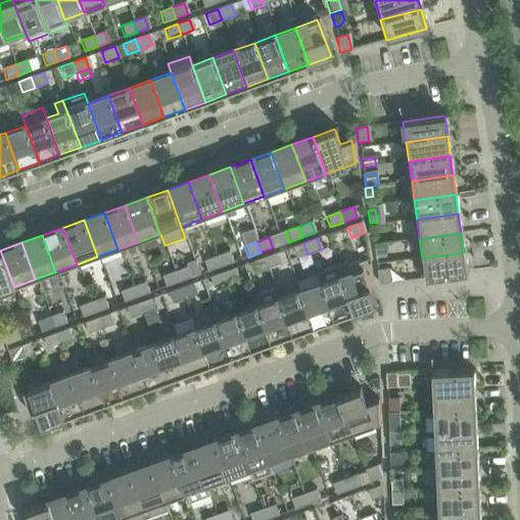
[(303,243),(291,247),(295,258),(308,254),(303,243)]
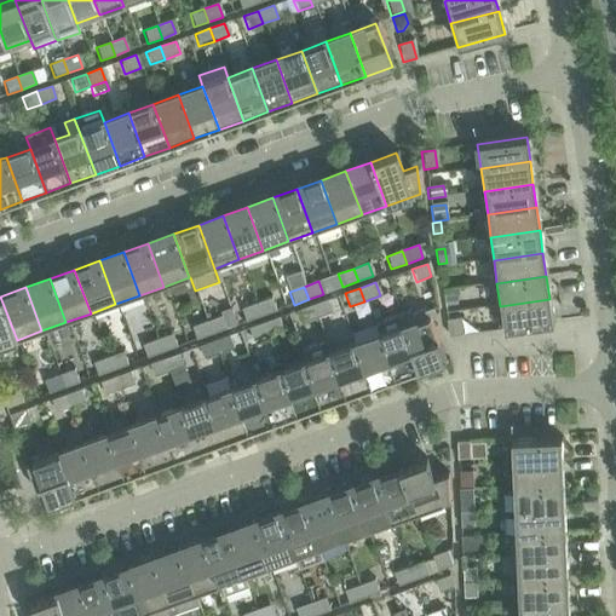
[(453,305),(452,292),(442,293),(444,306),(453,305)]
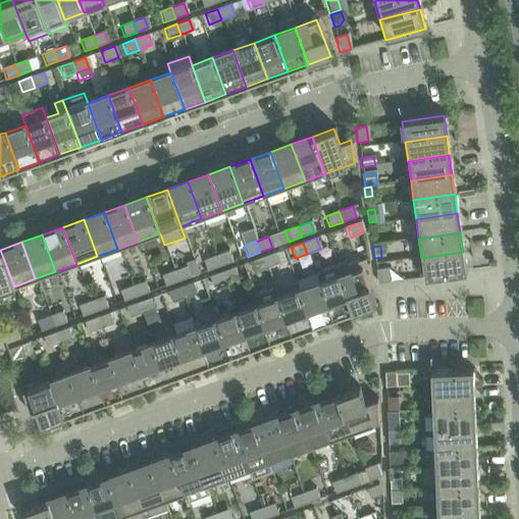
[(0,291),(14,287),(0,250),(0,291)]
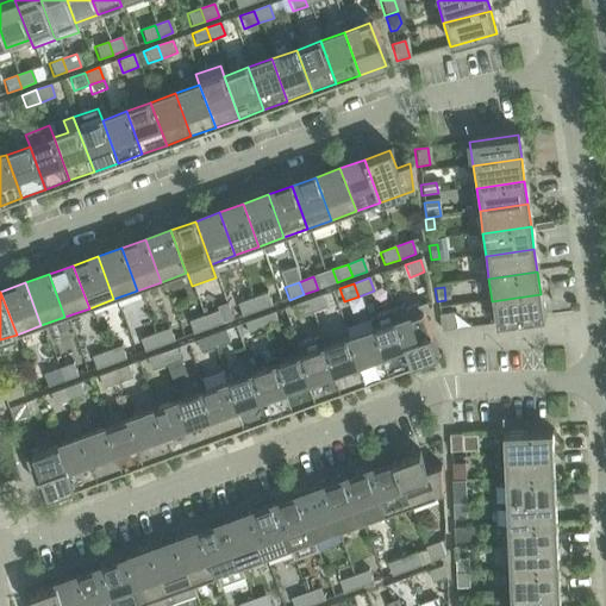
[(255,312),(270,306),(266,294),(251,299),(255,312)]
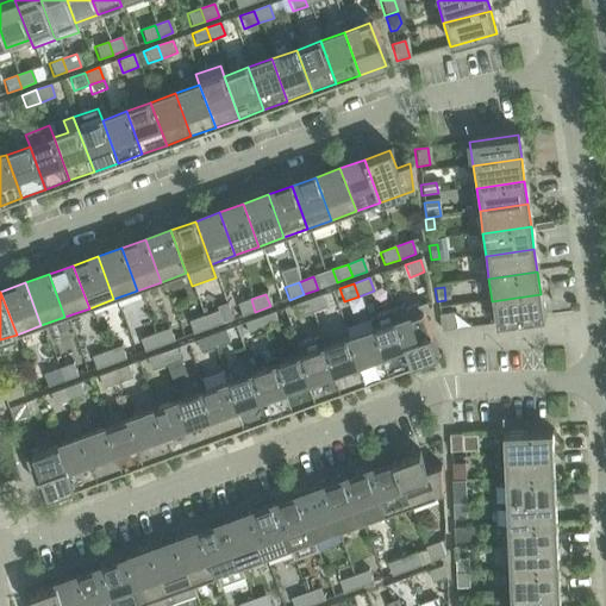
[(495,325),(543,318),(541,294),(492,301),(495,325)]
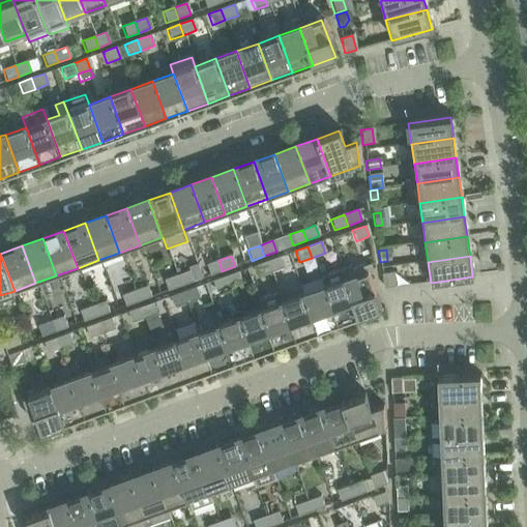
[(270,272),(283,268),(279,257),(266,262),(270,272)]
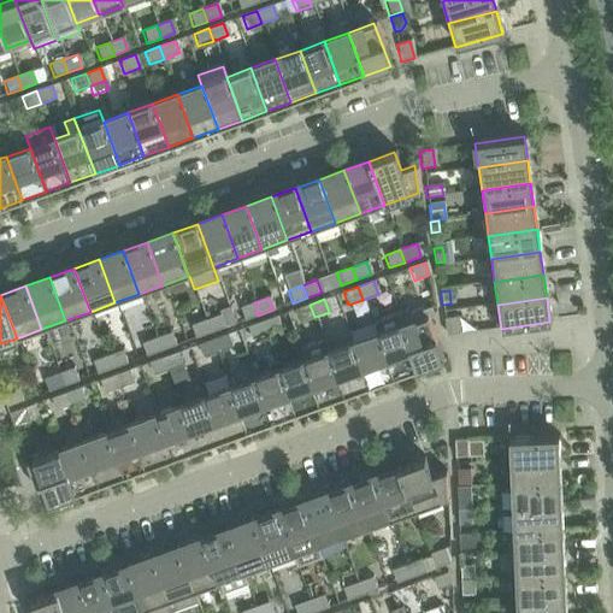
[(239,308),(243,320),(258,316),(254,302),(239,308)]
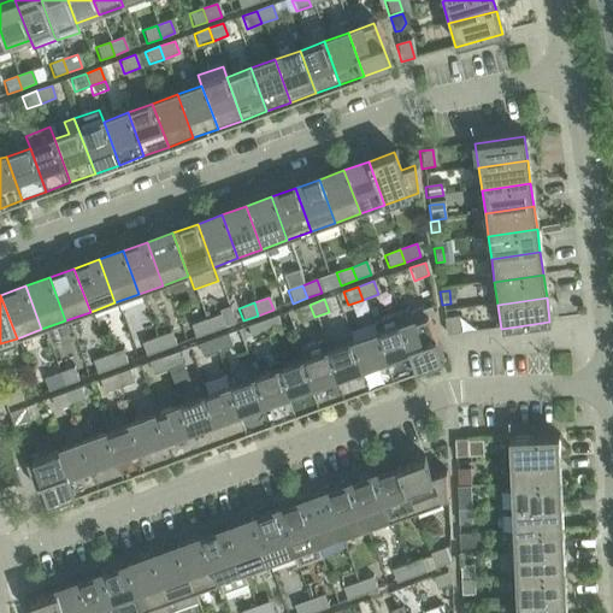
[(310,305),(295,310),(299,323),(314,317),(310,305)]
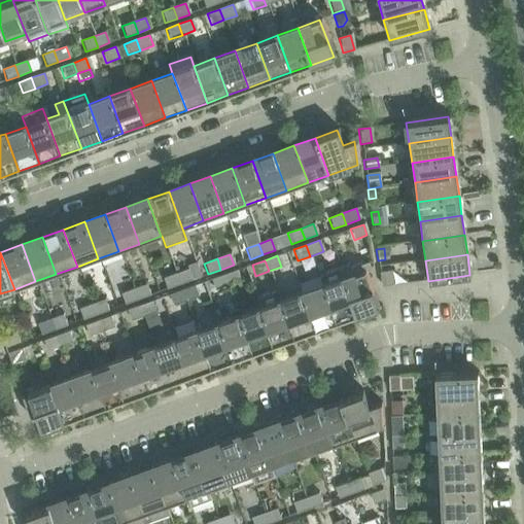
[(339,268),(339,270),(356,316),(378,308),(364,271),(370,269),(367,263),(350,269),(348,265),(339,268)]
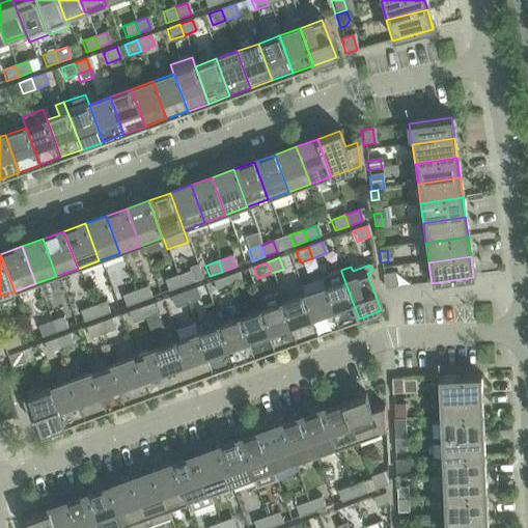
[(193,282),(189,272),(176,276),(179,287),(193,282)]
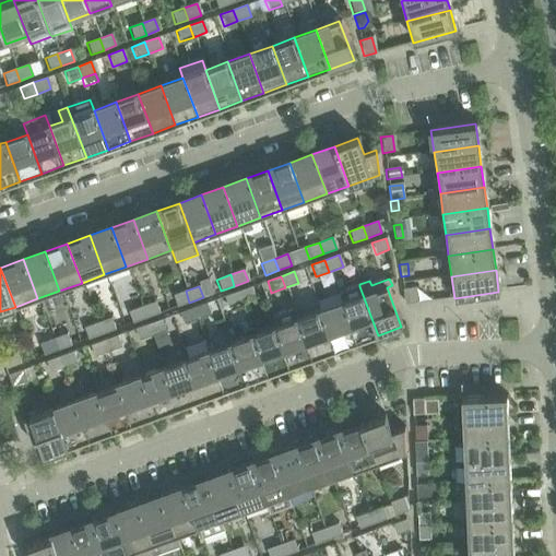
[(338,294),(342,304),(341,304),(355,343),(378,335),(359,286),(338,294)]
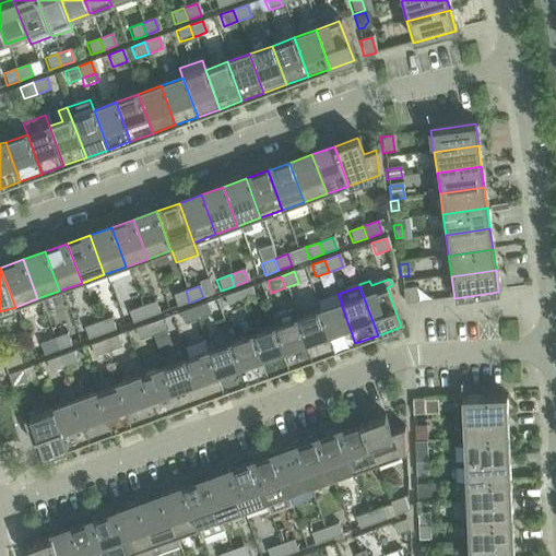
[(240,304),(255,299),(250,287),(236,293),(240,304)]
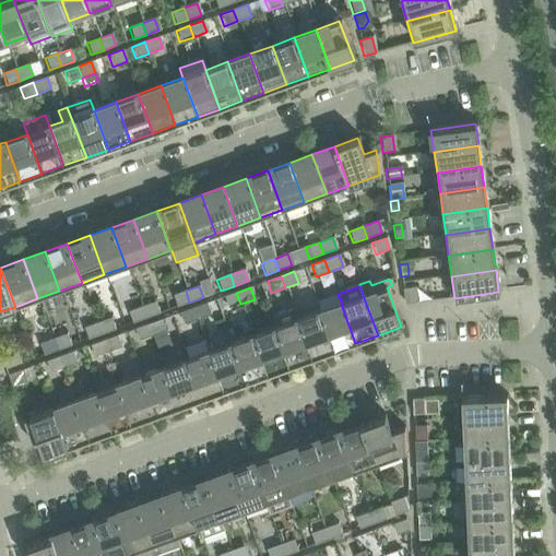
[(402,290),(404,305),(416,304),(414,288),(402,290)]
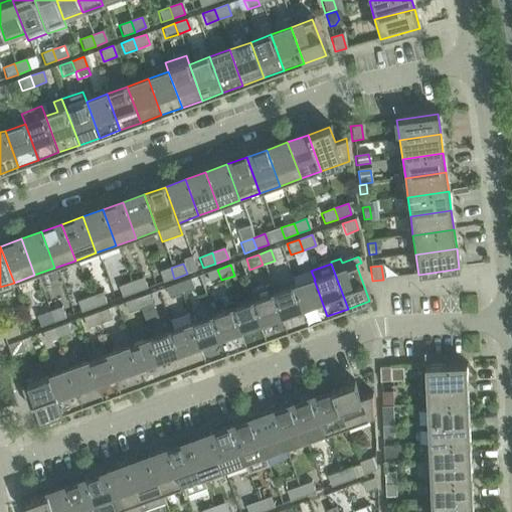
[(158,273),(162,283),(174,279),(171,268),(158,273)]
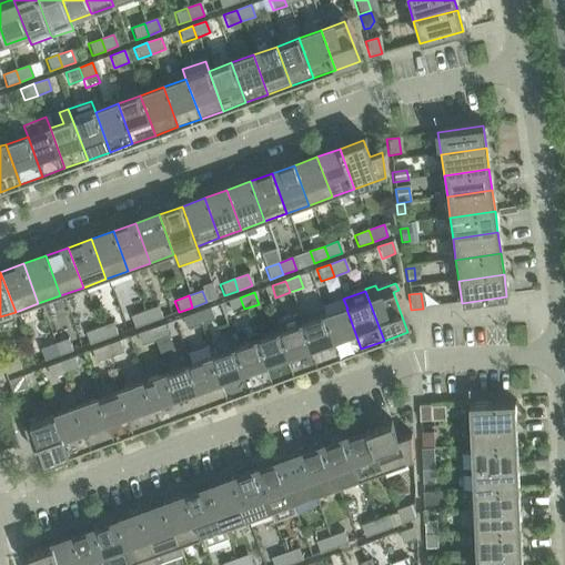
[(240,298),(226,302),(231,314),(244,309),(240,298)]
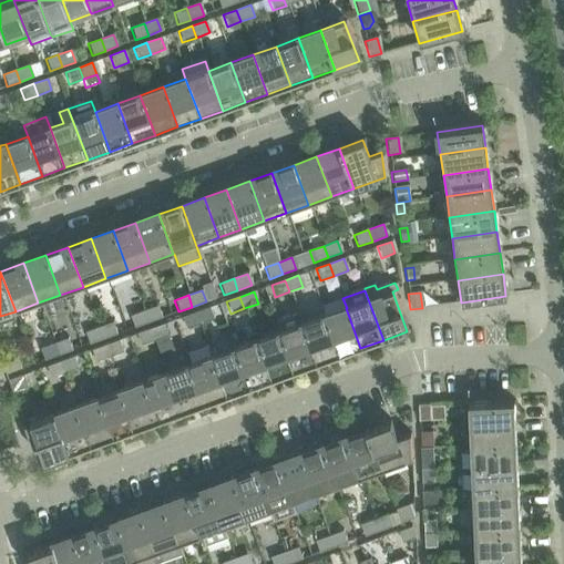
[(147,324),(161,318),(156,307),(143,311),(147,324)]
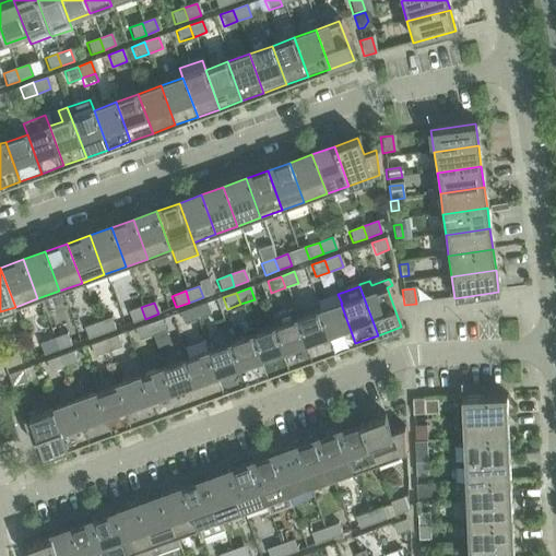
[(196,320),(210,315),(205,304),(191,309),(196,320)]
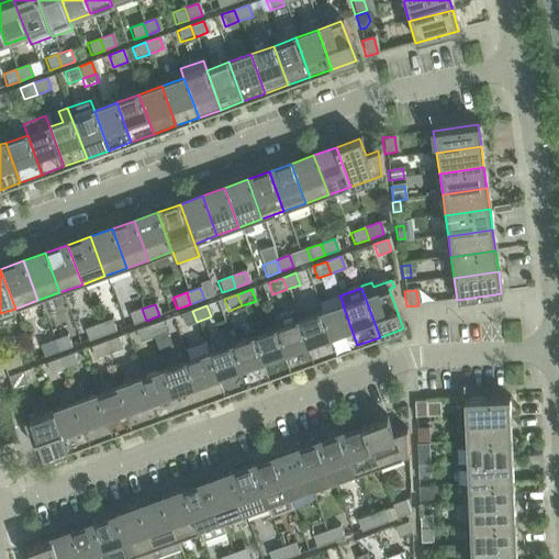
[(321,314),(335,353),(357,345),(343,305),(321,314)]
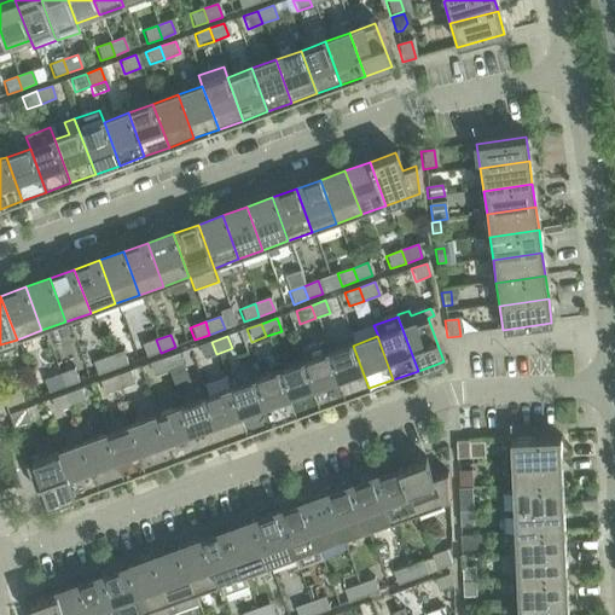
[(156,340),(140,346),(145,358),(161,353),(156,340)]
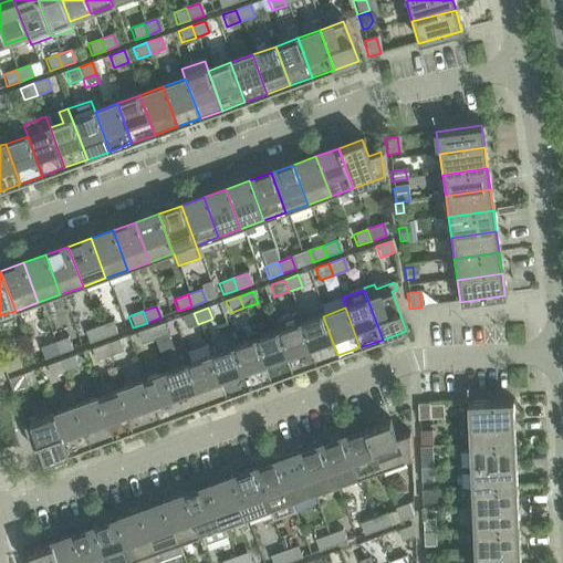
[(194,313),(180,318),(185,329),(198,324),(194,313)]
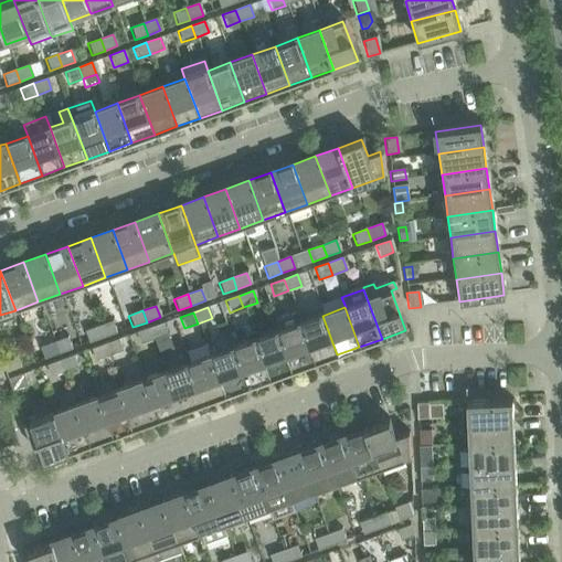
[(274,321),(278,331),(277,331),(292,371),(315,363),(300,324),(296,314),(274,321)]
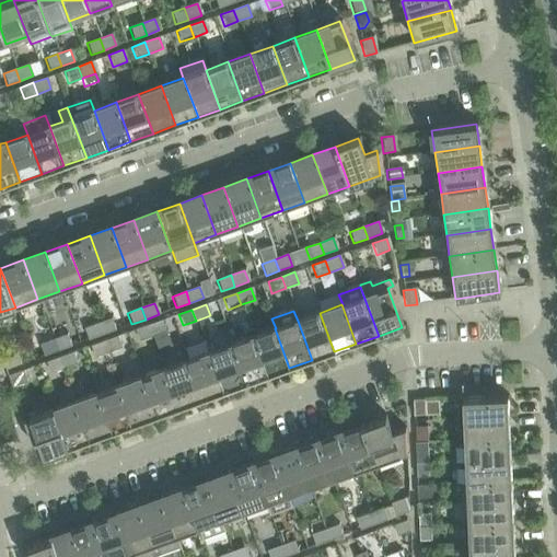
[(298,321),(312,360),(334,351),(320,313),(298,321)]
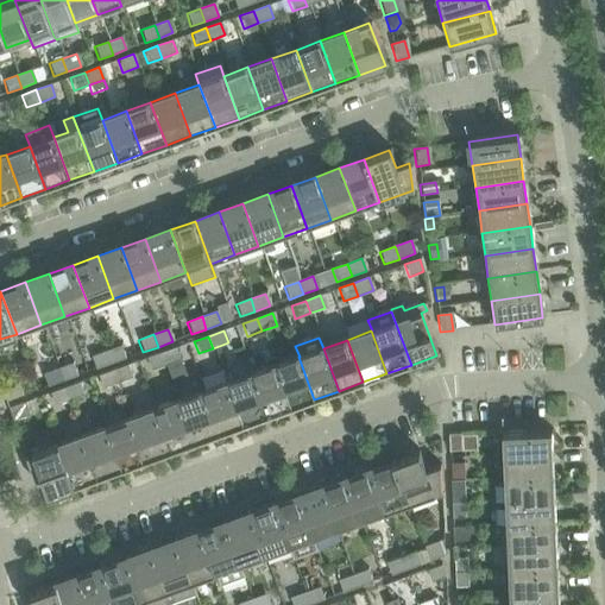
[(109,365),(124,359),(119,346),(105,352),(109,365)]
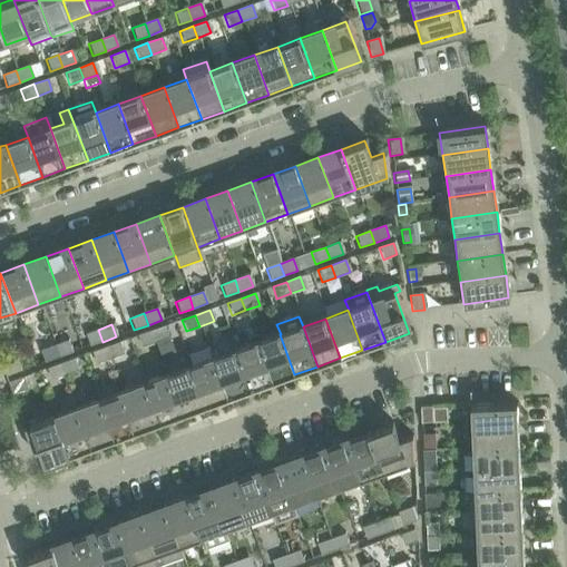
[(154,343),(168,338),(164,326),(149,332),(154,343)]
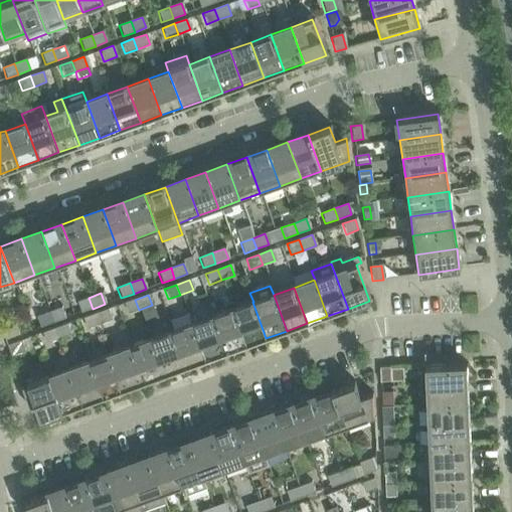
[(89,298),(76,302),(80,313),(93,309),(89,298)]
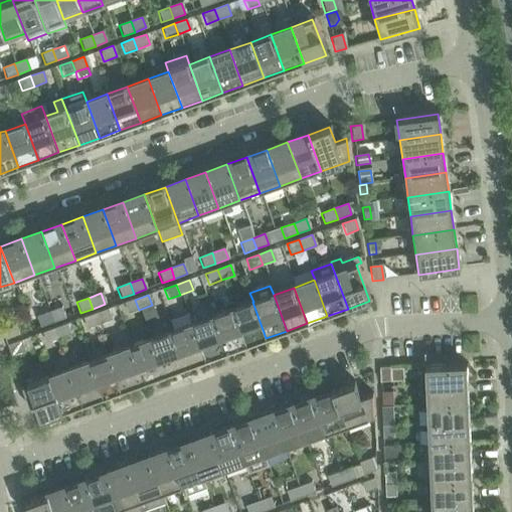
[(135,300),(123,304),(127,314),(139,310),(135,300)]
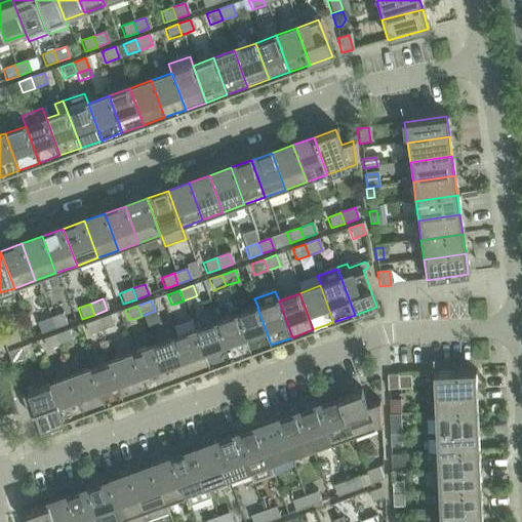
[(237,316),(250,353),(271,345),(257,308),(237,316)]
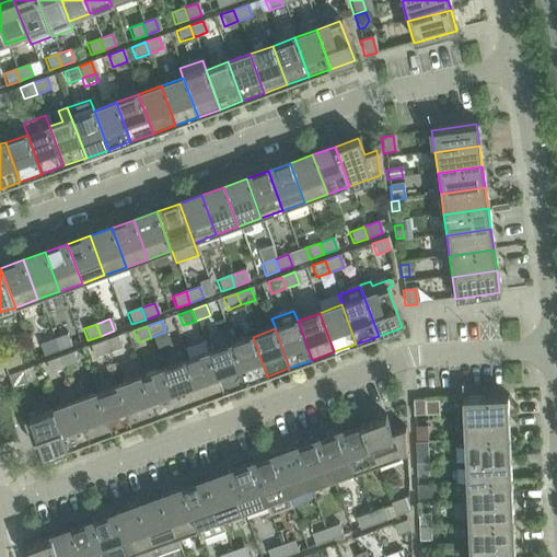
[(56,351),(70,347),(66,335),(51,340),(56,351)]
